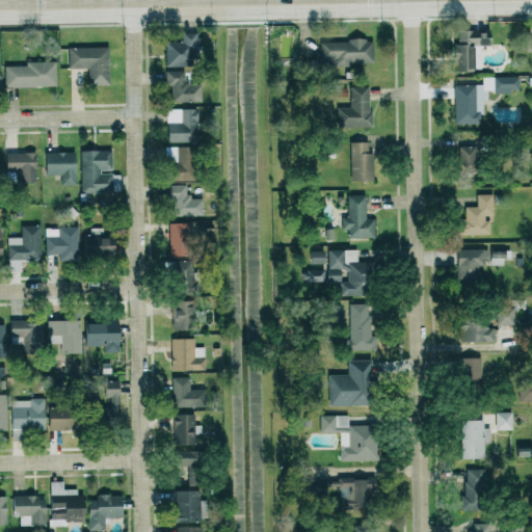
[(480,46),(487,46),(487,30),(454,31),(455,71),(480,70),(480,46)]
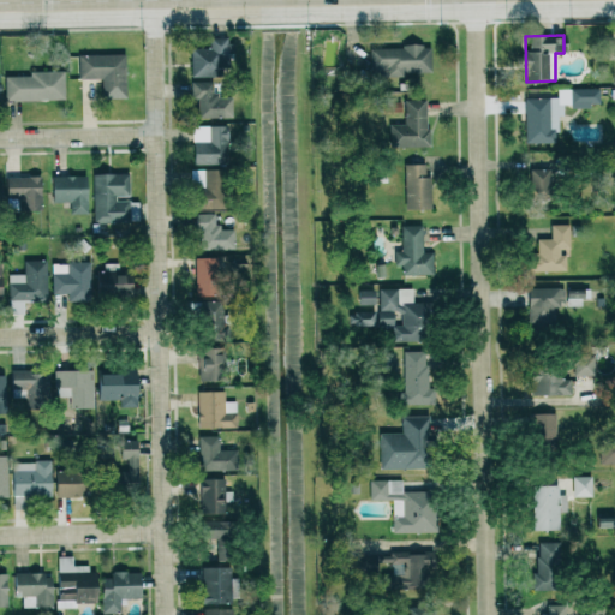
[(190,48),(190,76),(227,76),(227,54),(230,54),(230,37),(209,37),(209,48),(190,48)]
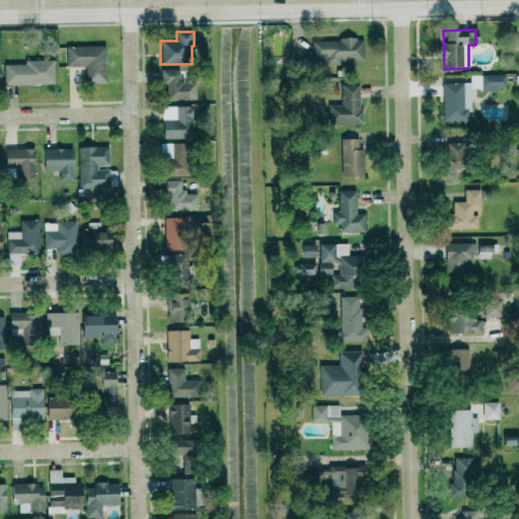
[(311,40),(312,64),(363,63),(363,39),(311,40)]
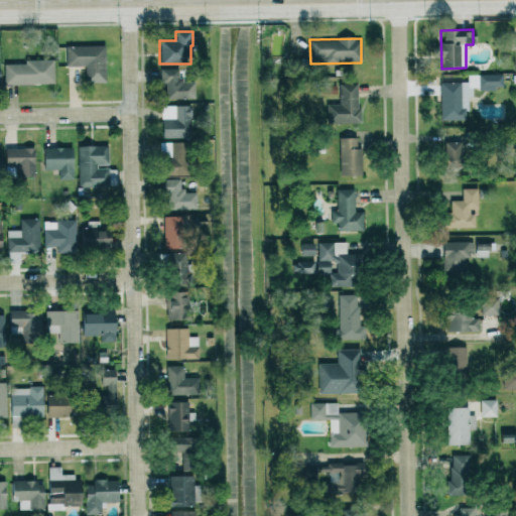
[(66,67),(85,67),(86,83),(105,82),(104,45),(66,46),(66,67)]
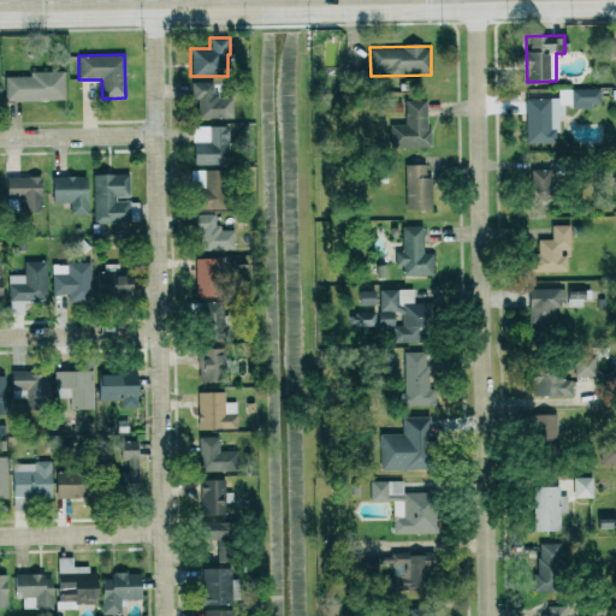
[(65,100),(64,71),(28,72),(29,76),(5,77),(5,101),(65,100)]
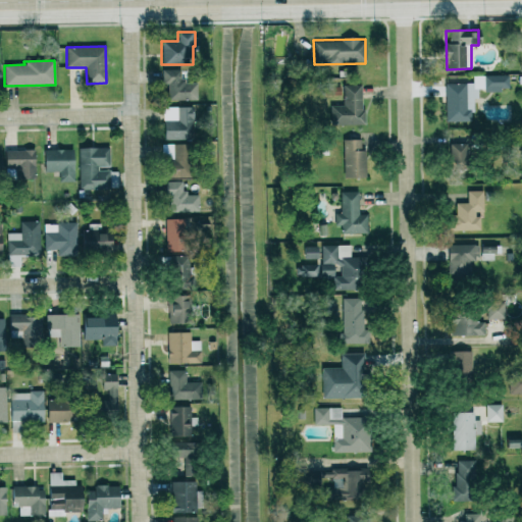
[(196,99),(196,82),(179,82),(178,69),(161,69),(162,84),(166,84),(166,100),(196,99)]
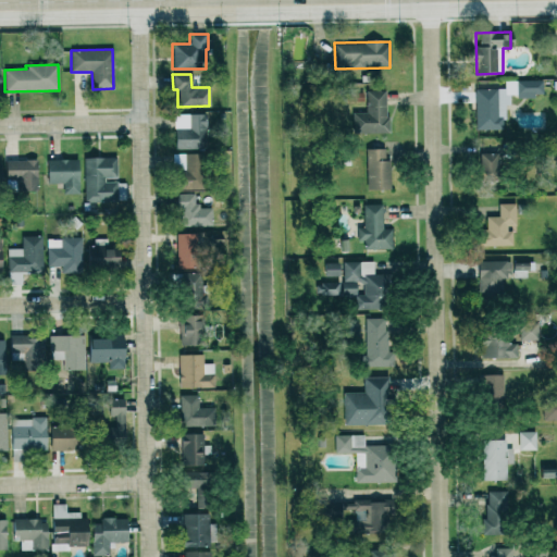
[(475,88),(475,130),(505,130),(505,104),(510,104),(510,96),(542,96),(542,81),(504,81),(504,88),(475,88)]
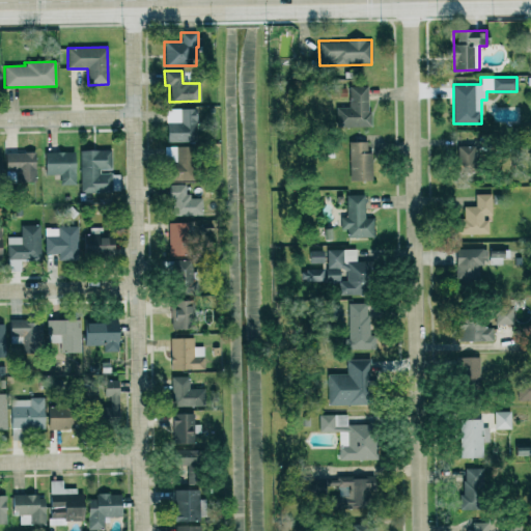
[(336,128),(369,127),(368,86),(348,86),(350,107),(336,107),(336,128)]
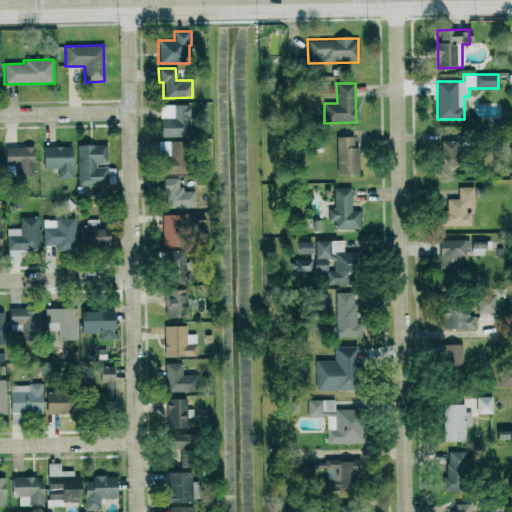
[(161,137),(189,136),(188,104),(160,105),(161,137)]
